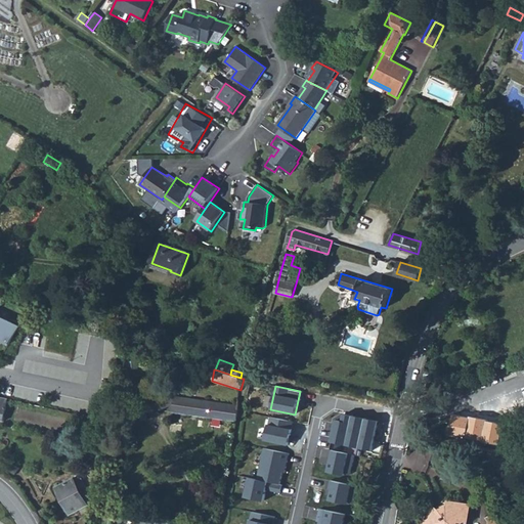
[(160,410),(236,422),(239,406),(162,395),(160,410)]
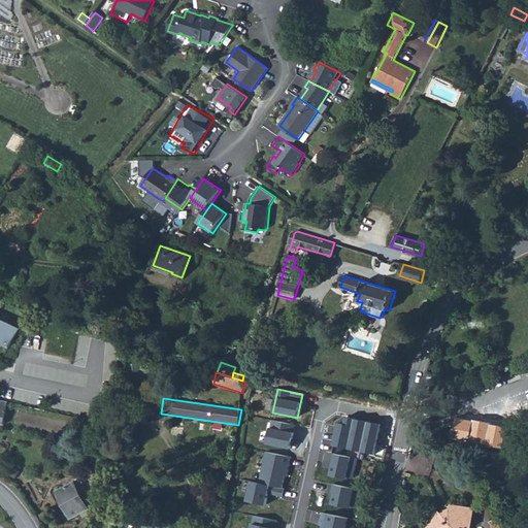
[(0,423),(5,424),(8,401),(0,399),(0,423)]
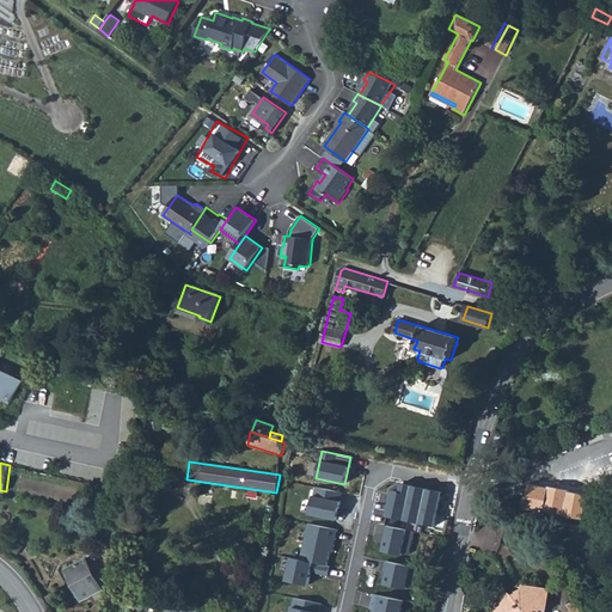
[(546,514),(550,489),(528,485),(524,510),(546,514)]
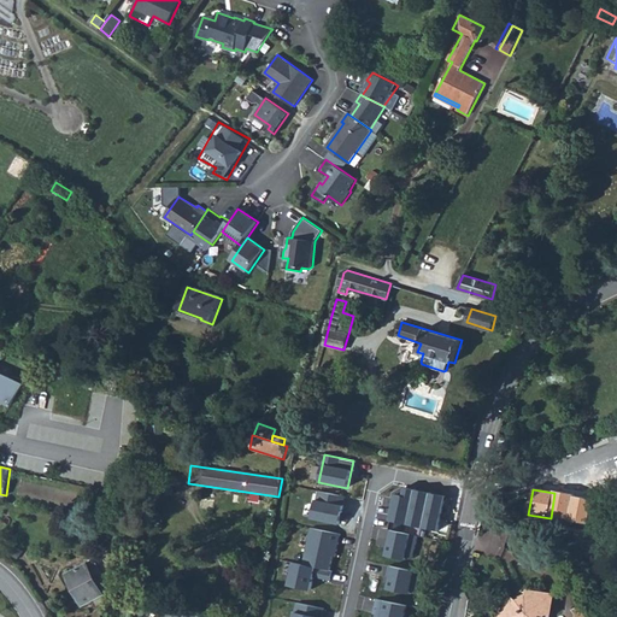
[(570,521),(574,497),(575,494),(554,491),(554,493),(551,518),(570,521)]
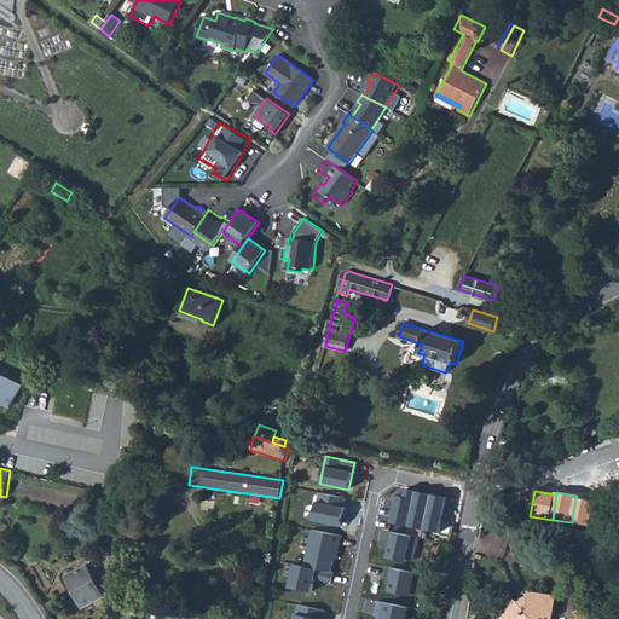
[(395,496),(391,522),(439,531),(444,505),(445,502),(405,493),(404,498),(395,496)]
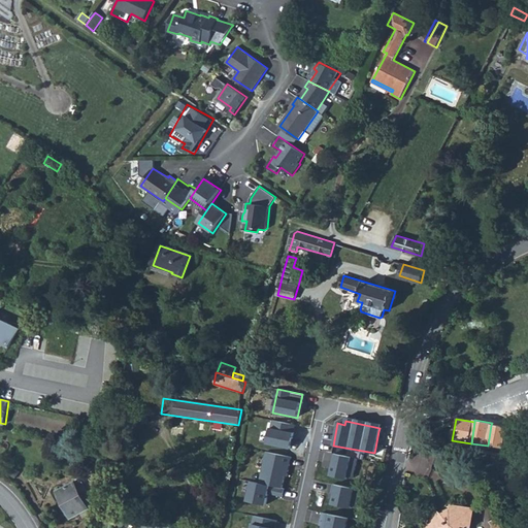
[(268,444),(291,448),(294,429),(271,425),(268,444)]
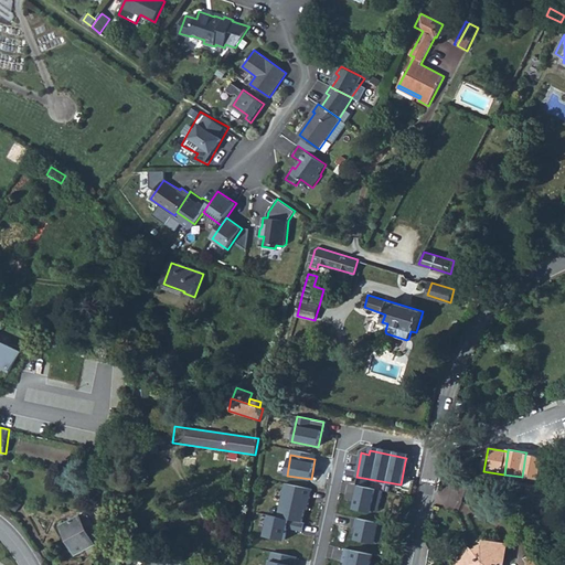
[(540,480),(543,457),(525,455),(522,477),(540,480)]
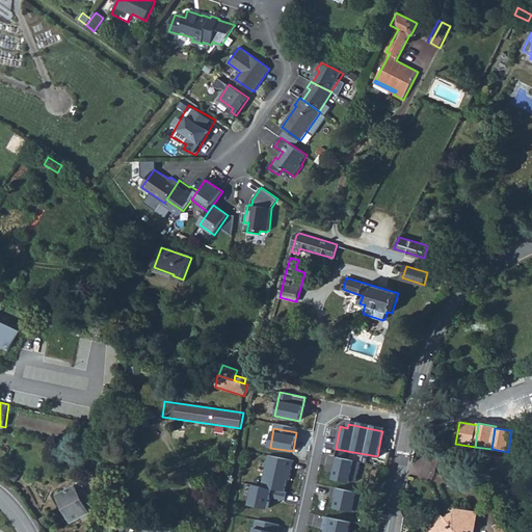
[(263,484),(287,488),(293,457),(269,453),(263,484)]
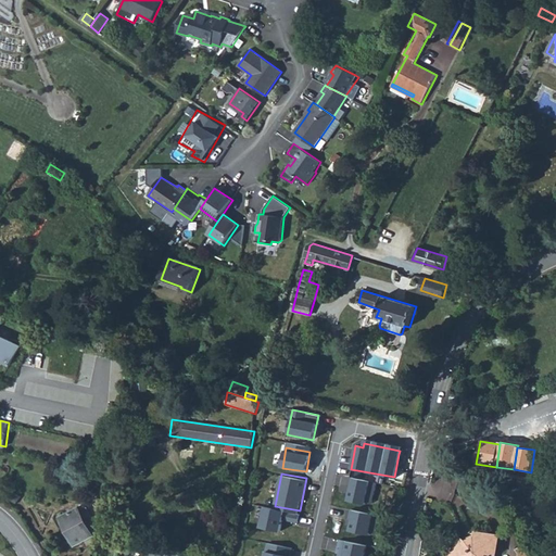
[(346,500),(367,504),(371,481),(350,478),(346,500)]
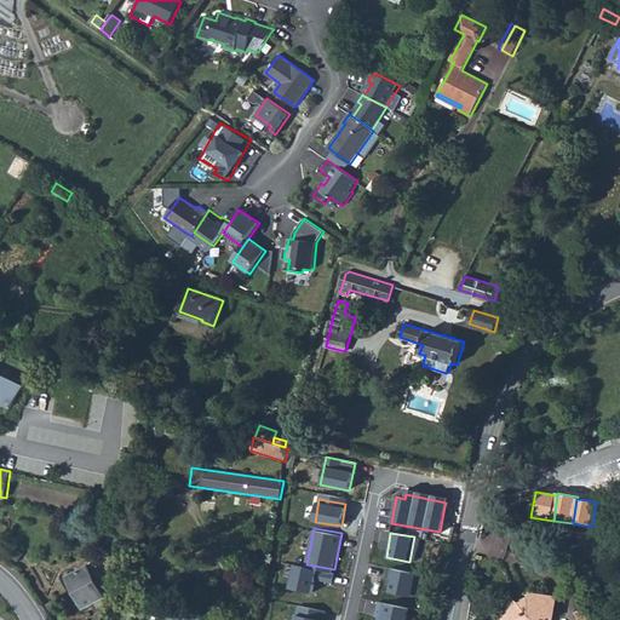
[(291,589),(313,592),(315,579),(333,581),(334,569),(306,564),(296,562),(291,589)]
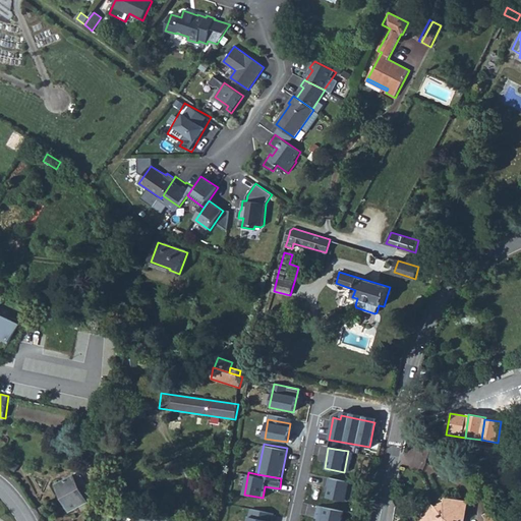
[(57,485),(70,511),(79,507),(82,512),(88,509),(90,501),(91,494),(80,474),(74,477),(74,475),(57,485)]
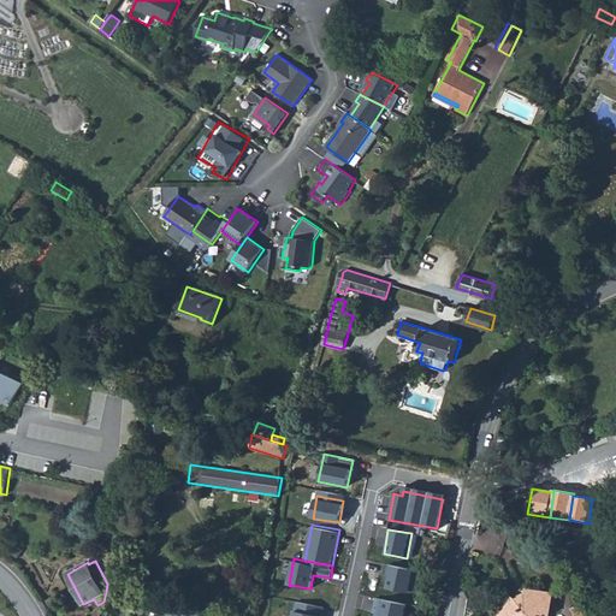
[(385,586),(408,590),(412,570),(389,567),(385,586)]
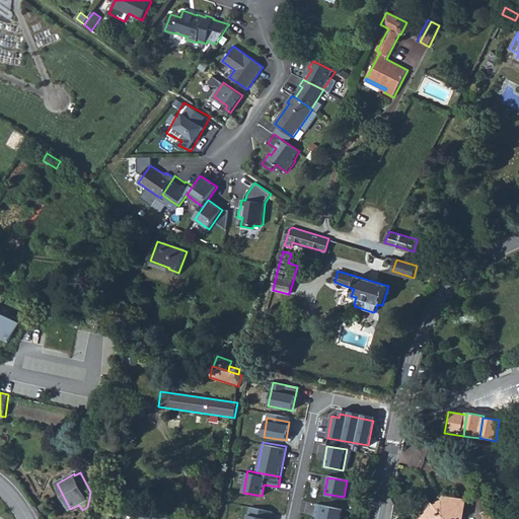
[(420,518),(456,518),(457,517),(462,517),(464,501),(444,498),(444,501),(434,506),(431,504),(420,518)]
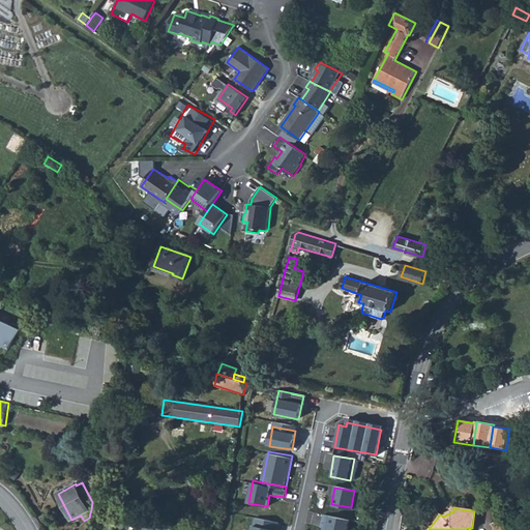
[(322,529),(346,529),(349,520),(325,516),(322,529)]
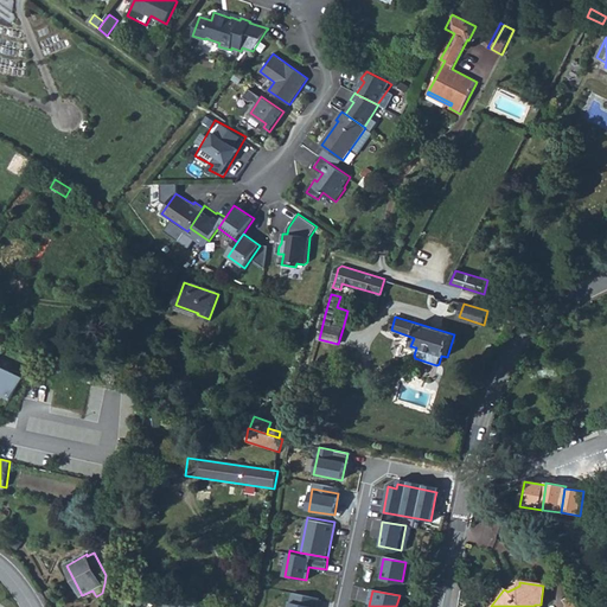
[(289,606),(317,606),(319,596),(294,592),(289,606)]
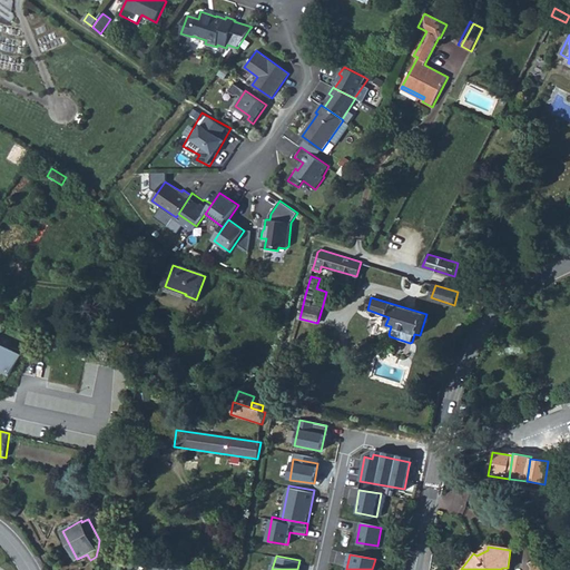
[(531,567),(531,569),(546,569),(543,560),(541,556),(528,563),(531,567)]
